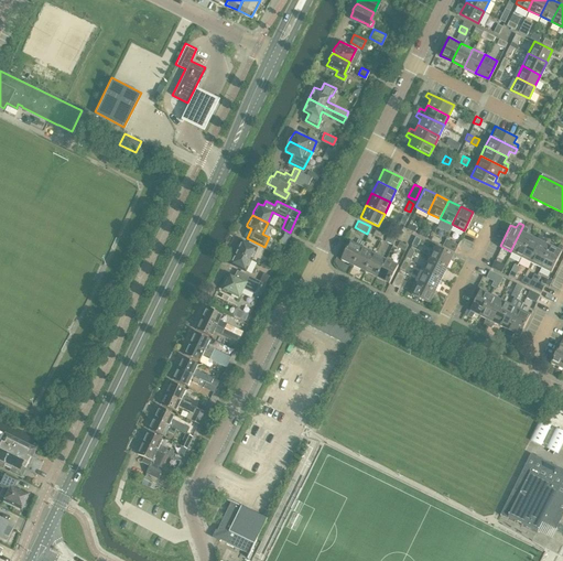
[(520,256),(530,235),(526,232),(527,227),(523,225),(510,251),(520,256)]
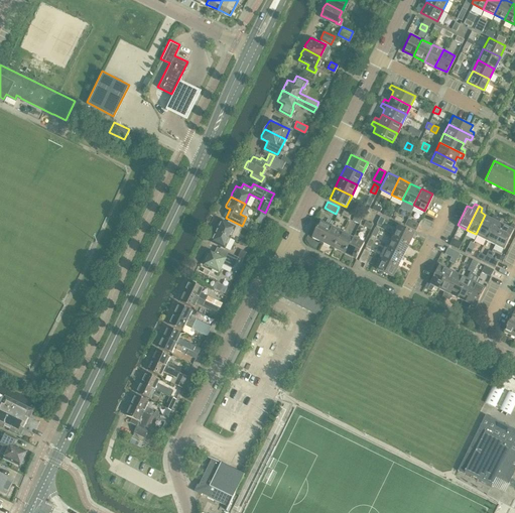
[(485,239),(497,215),(493,213),(490,217),(485,215),(476,234),(485,239)]
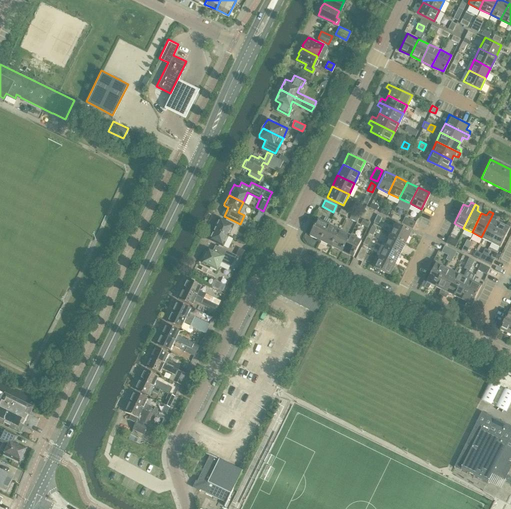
[(356,220),(358,216),(351,212),(348,217),(356,220)]
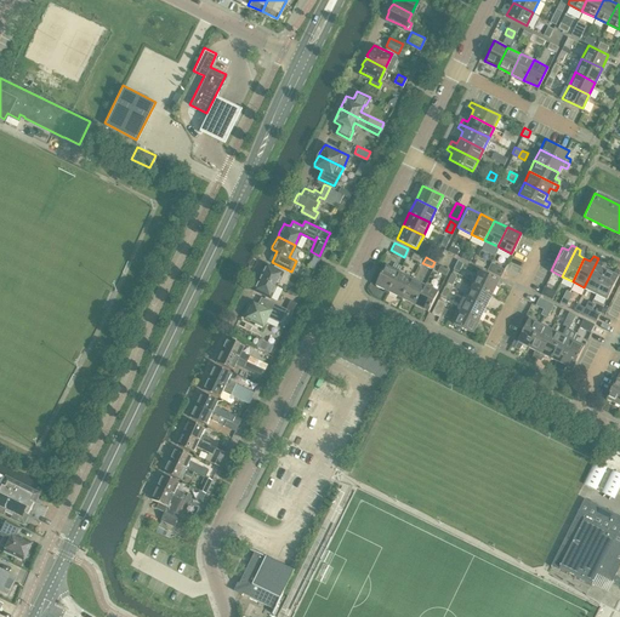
[(458,269),(462,261),(456,258),(453,267),(458,269)]
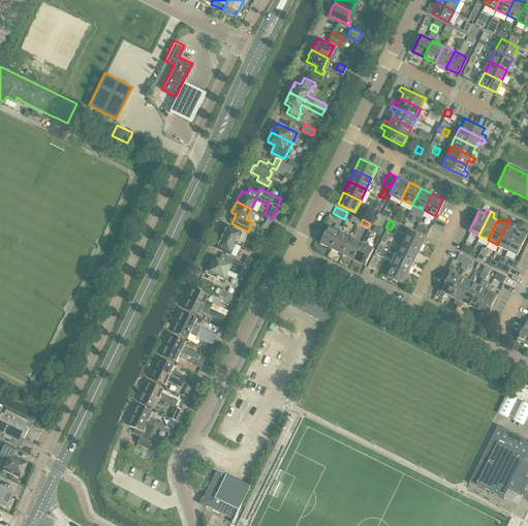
[(506,249),(516,229),(511,226),(513,222),(509,220),(497,245),(506,249)]
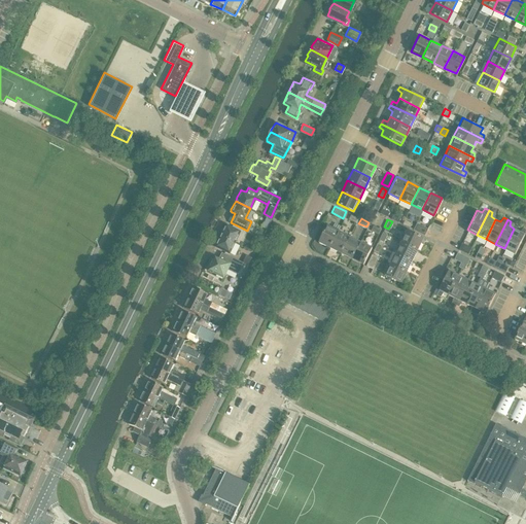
[(424,234),(426,229),(427,226),(416,221),(413,228),(424,234)]
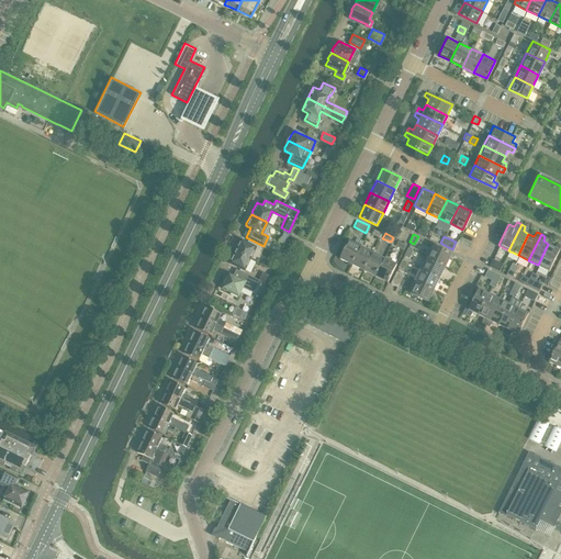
[(240,238),(239,237),(238,239),(235,245),(234,248),(249,257),(255,245),(240,238)]
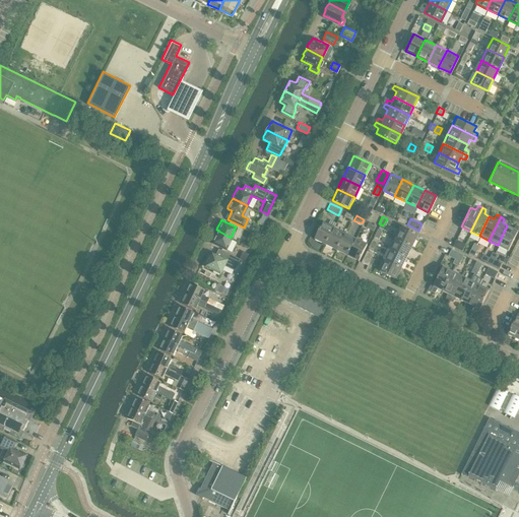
[(315,222),(309,235),(310,235),(314,237),(313,238),(324,243),(332,227),(321,221),(319,224),(315,223),(315,222)]
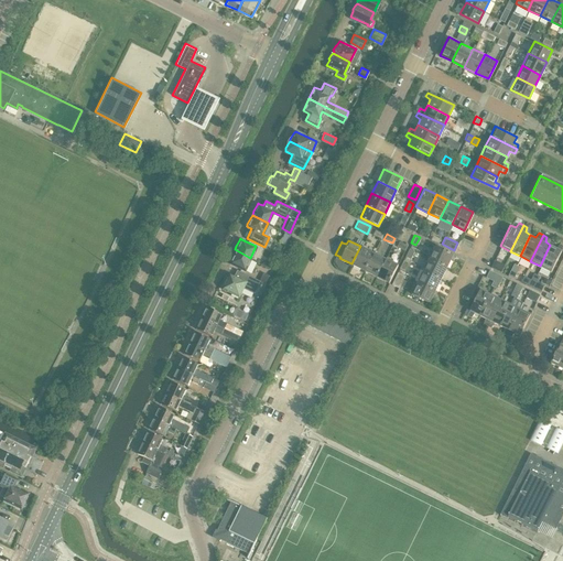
[(550,271),(562,245),(559,243),(555,247),(550,245),(540,266),(550,271)]
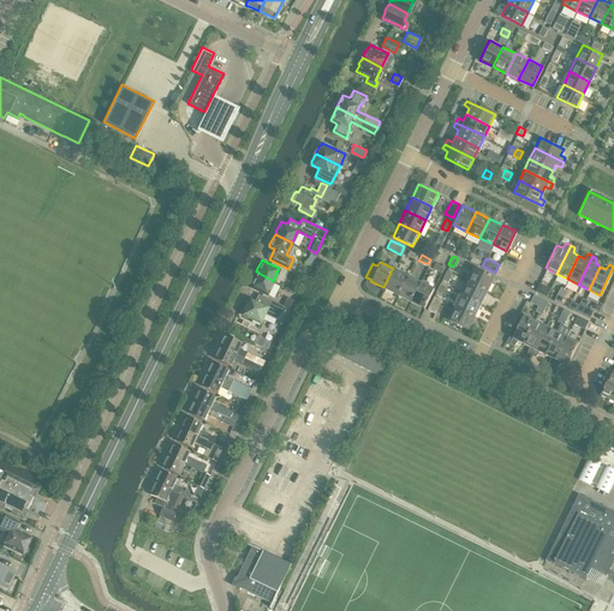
[(487,289),(492,280),(494,276),(474,265),(468,280),(487,289)]
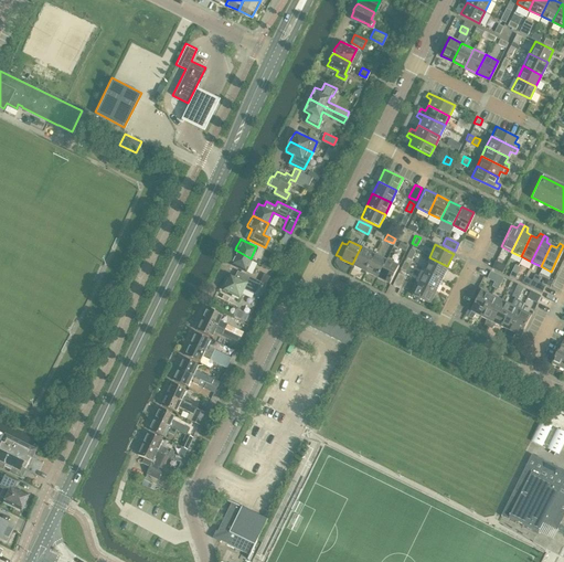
[(275,245),(272,251),(279,255),(283,250),(275,245)]
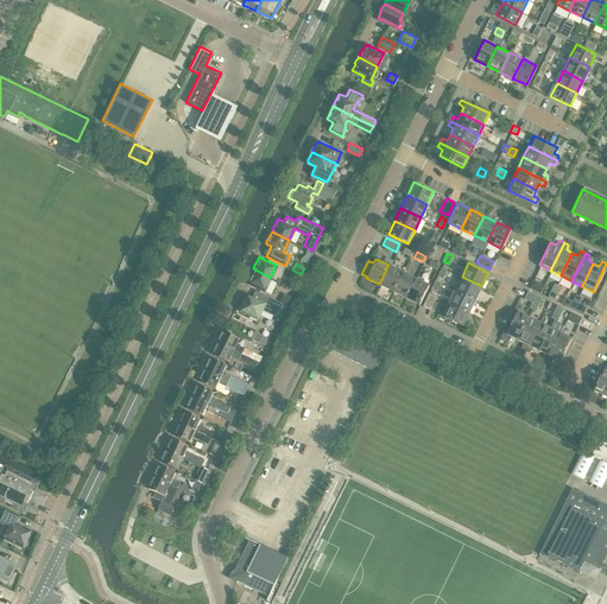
[(389,265),(379,284),(392,291),(402,271),(389,265)]
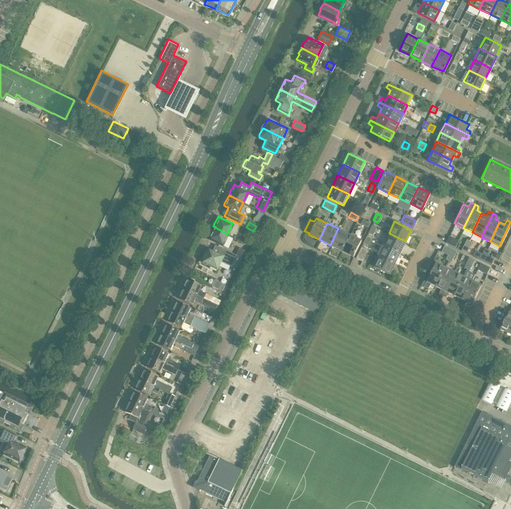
[(372,233),(376,226),(371,224),(367,231),(372,233)]
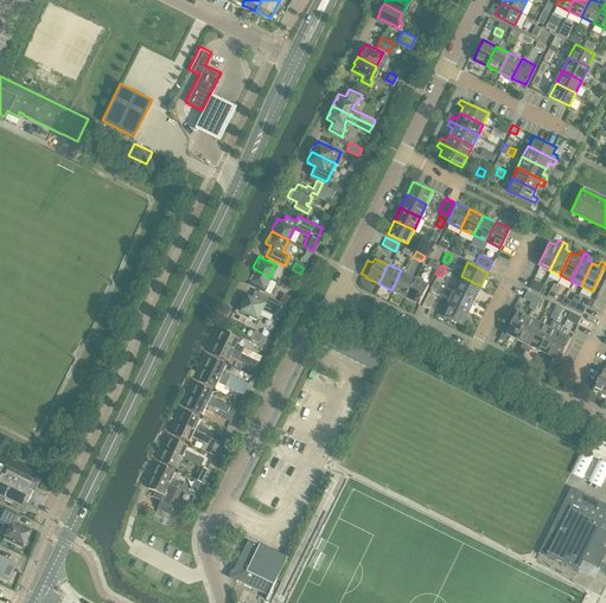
[(269,277),(253,268),(250,273),(247,278),(247,281),(248,281),(248,282),(263,289),(269,277)]
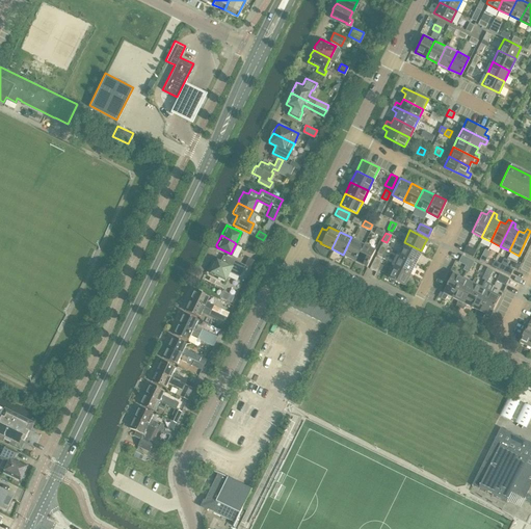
[(351,237),(343,255),(354,260),(363,243),(363,242),(351,237)]
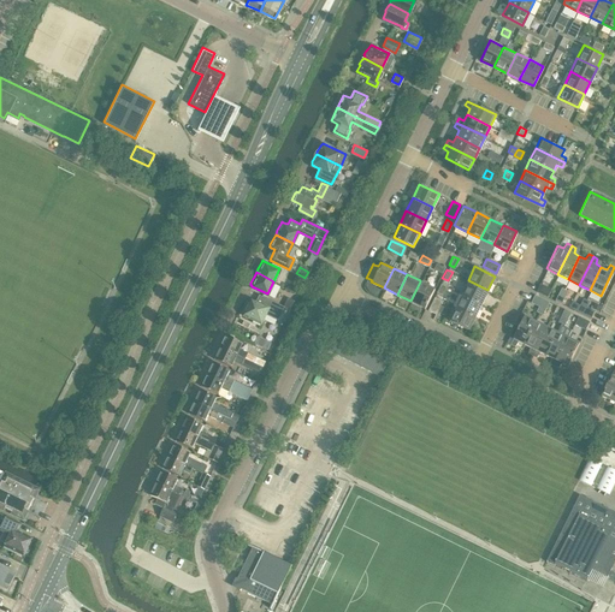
[(482,302),(488,290),(468,280),(462,292),(482,302)]
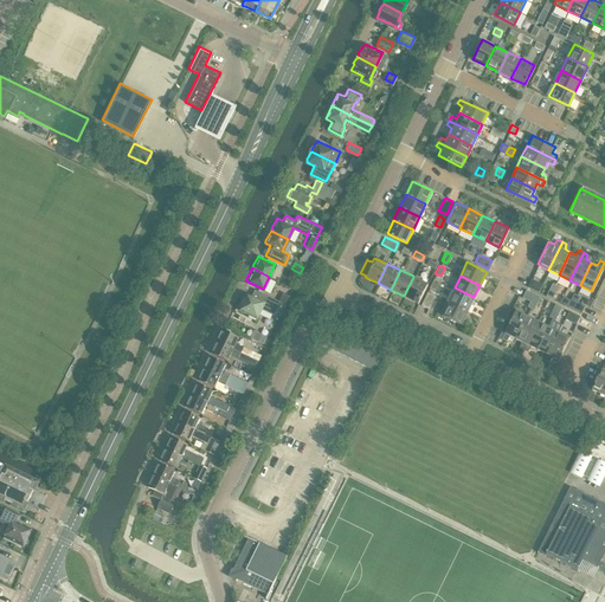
[(283,277),(281,282),(289,286),(291,280),(283,277)]
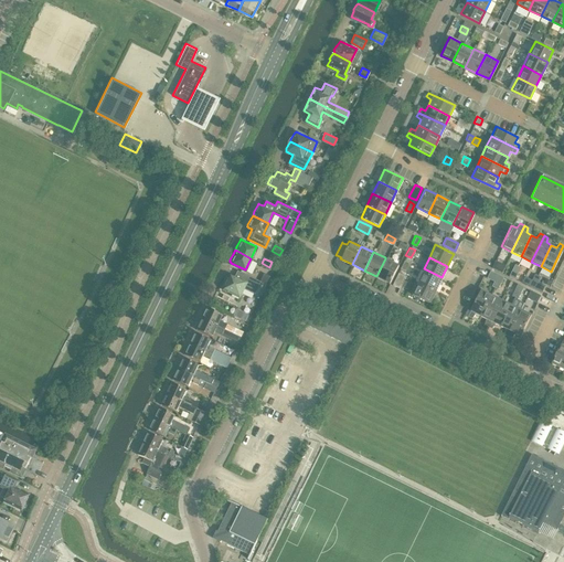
[(385,258),(376,276),(389,282),(397,264),(385,258)]
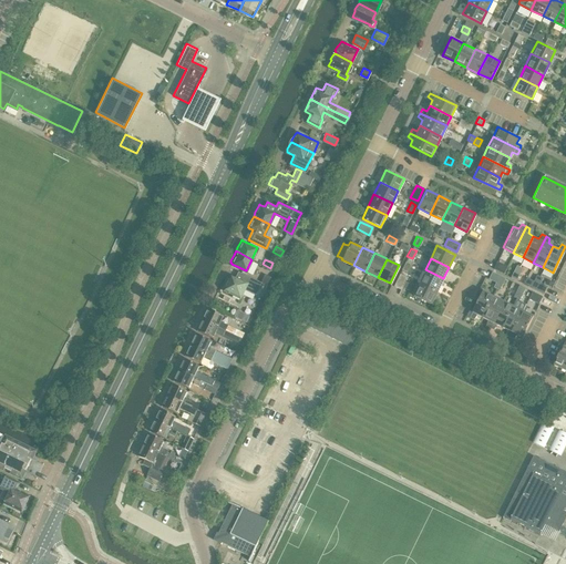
[(503,272),(507,265),(496,259),(493,267),(503,272)]
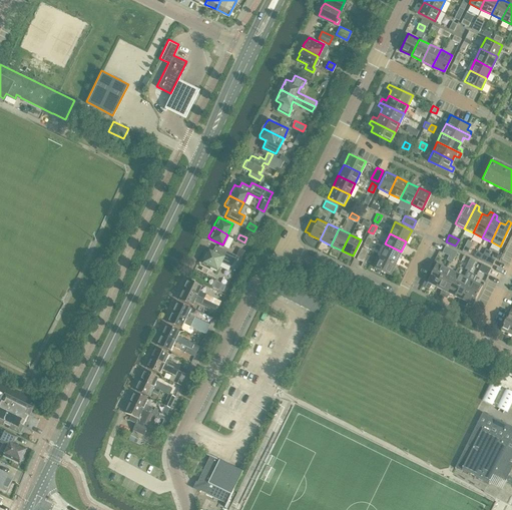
[(235,253),(215,243),(212,249),(208,248),(206,253),(204,255),(202,259),(203,260),(202,261),(216,268),(220,260),(230,265),(235,253)]
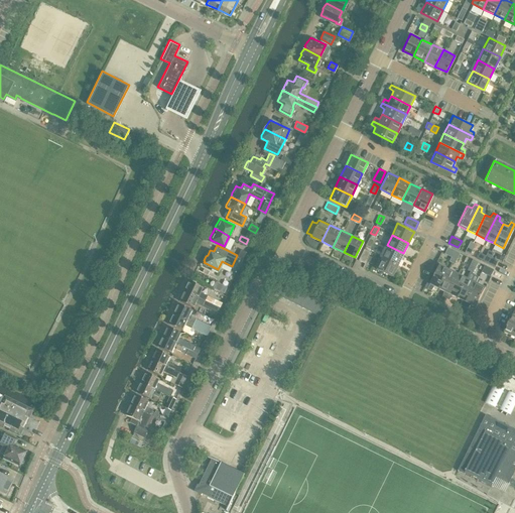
[(398,264),(403,253),(387,245),(381,256),(398,264)]
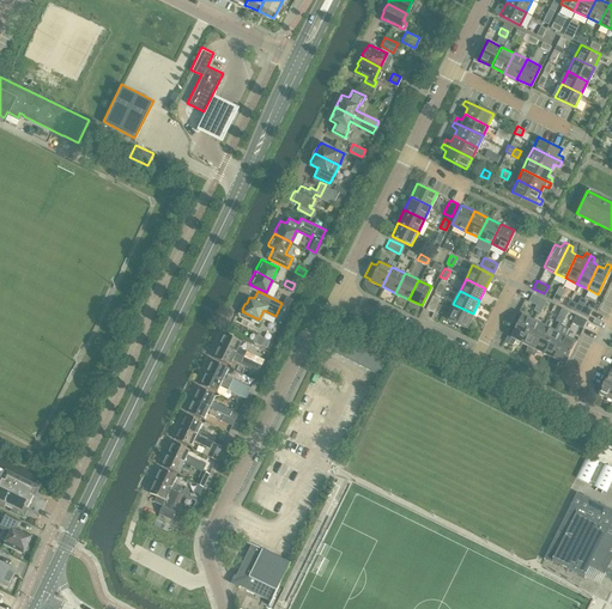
[(543,305),(546,298),(532,291),(528,299),(535,303),(537,302),(543,305)]
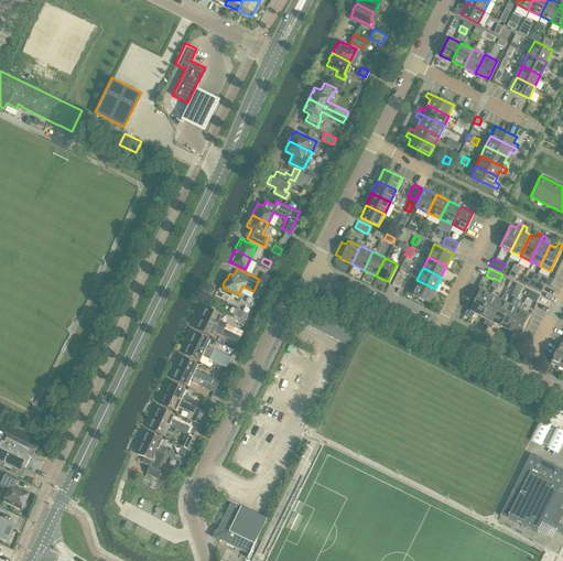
[(513,277),(517,270),(510,268),(508,273),(513,277)]
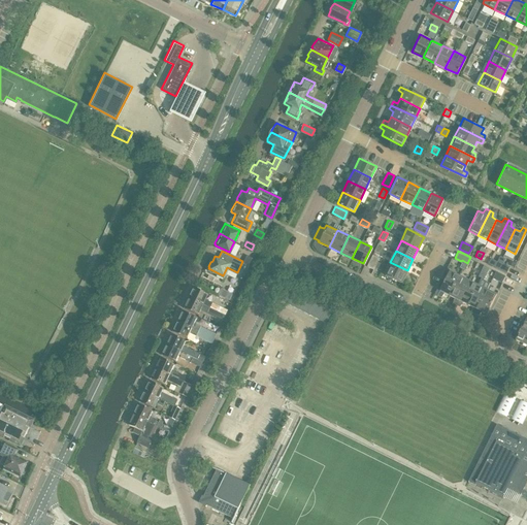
[(373,268),(379,257),(372,253),(366,264),(373,268)]
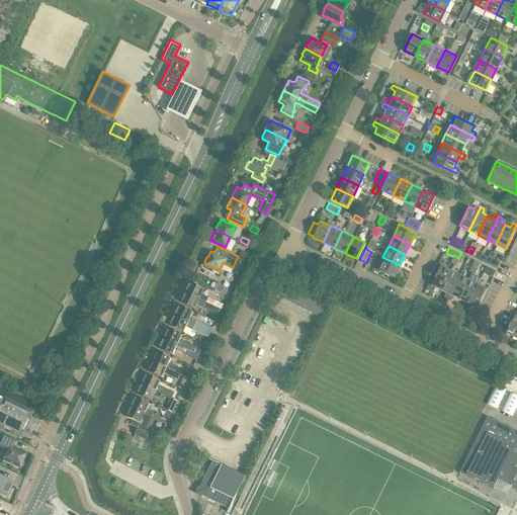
[(242,258),(246,251),(241,249),(238,255),(242,258)]
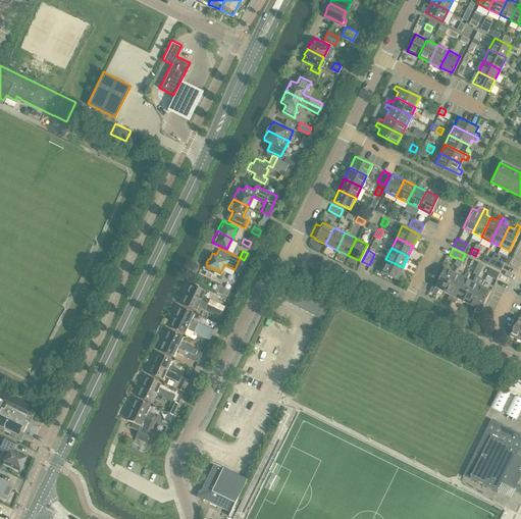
[(497,259),(490,257),(487,262),(500,268),(504,262),(497,258),(497,259)]
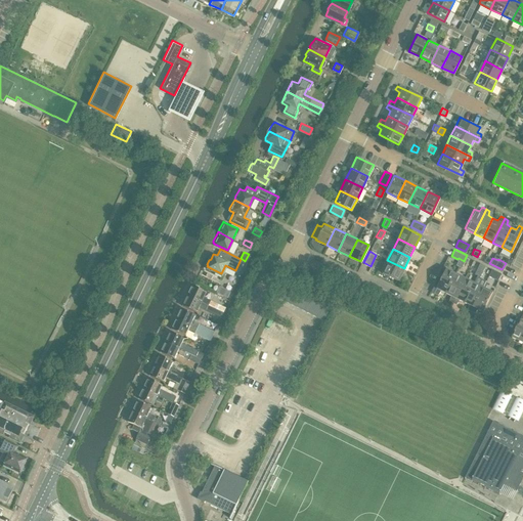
[(398,279),(404,268),(387,260),(382,271),(398,279)]
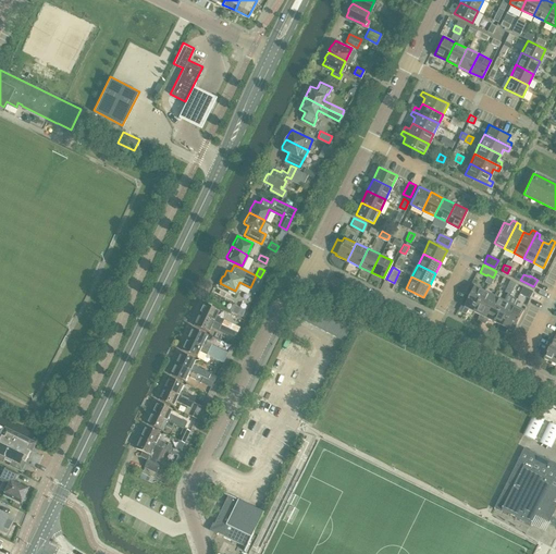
[(513,286),(516,281),(509,278),(507,284),(513,286)]
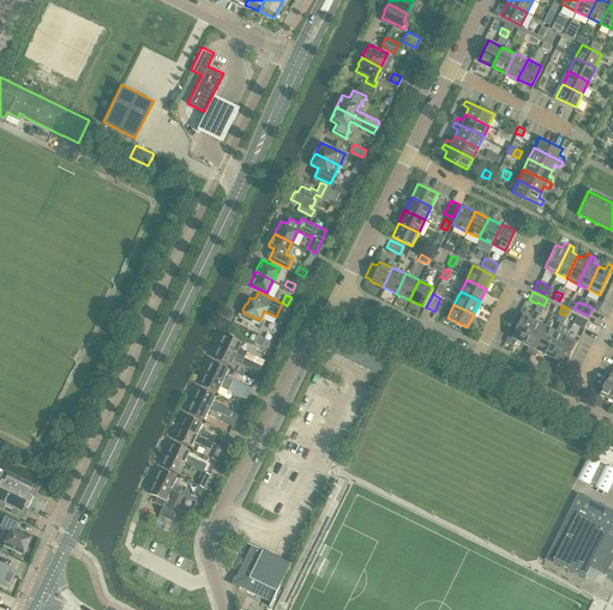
[(522,342),(534,319),(522,313),(509,340),(512,343),(516,338),(522,342)]
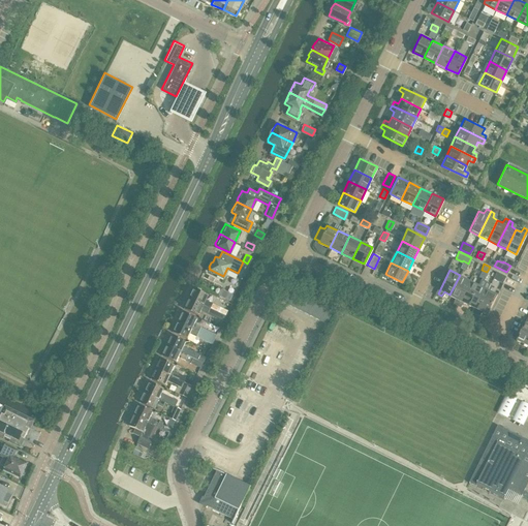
[(502,281),(505,275),(496,270),(493,277),(502,281)]
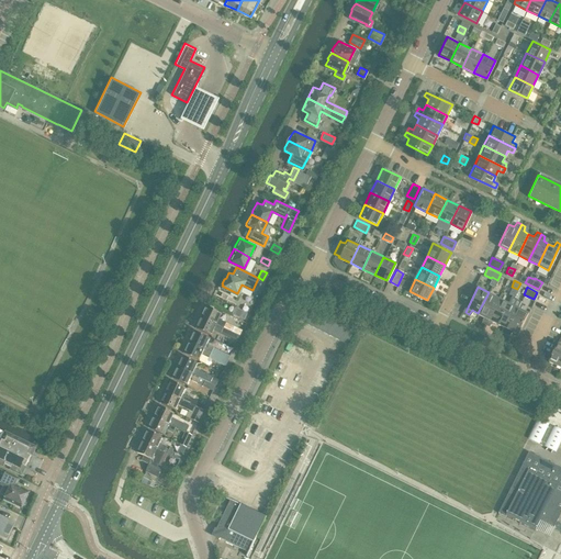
[(485,323),(497,297),(489,292),(478,313),(483,315),(481,321),(485,323)]
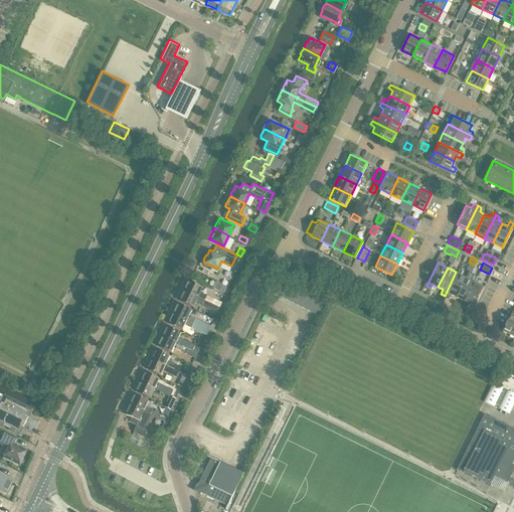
[(456,296),(465,276),(456,272),(445,296),(448,297),(451,293),(456,296)]
